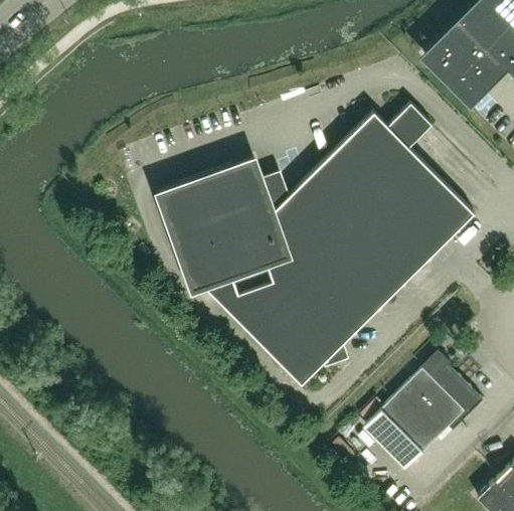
[(513,0),(481,0),(424,57),(442,73),(439,76),(470,108),(474,104),(465,94),(498,60),(507,70),(513,76),(513,0)]
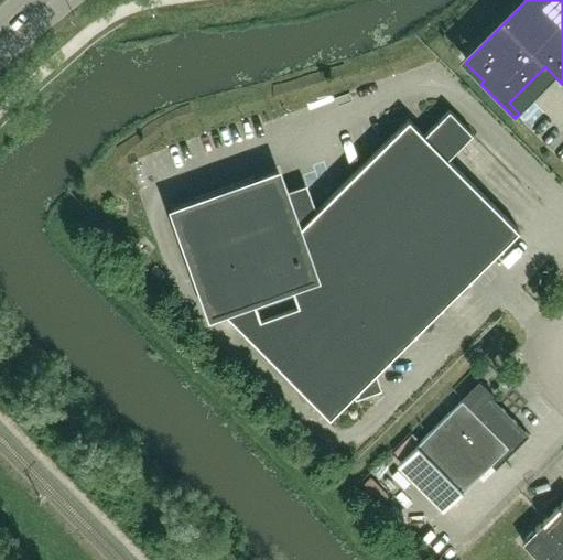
[(391,361),(473,280),(493,261),(519,234),(442,155),(465,132),(466,131),(450,114),(425,139),(410,124),(315,216),(305,191),(287,197),(279,175),(258,182),(258,181),(193,204),(194,205),(173,213),(210,319),(224,314),(235,325),(331,421),(356,396),(357,399),(379,391),(377,384),(374,378),(391,361)]
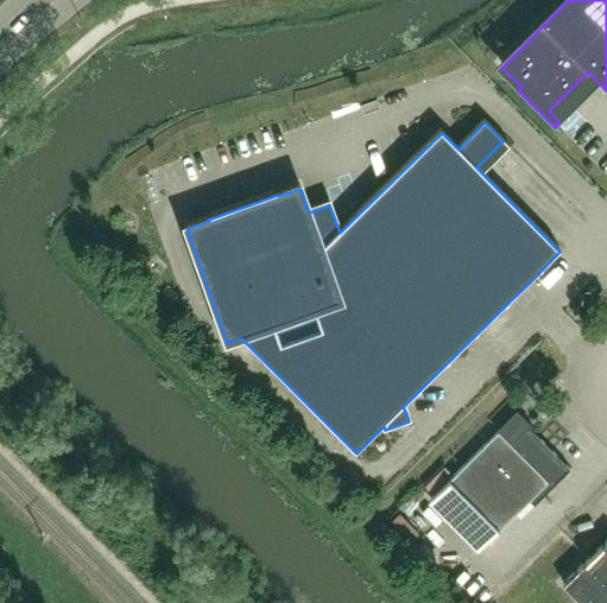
[(535,508),(570,473),(530,432),(532,429),(517,414),(497,435),(498,436),(448,484),(431,502),(482,552),(530,503),(535,508)]
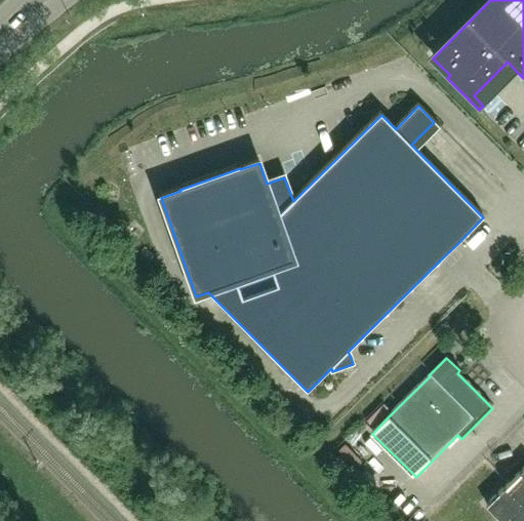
[(354,438),(341,450),(355,463),(366,450),(354,438)]
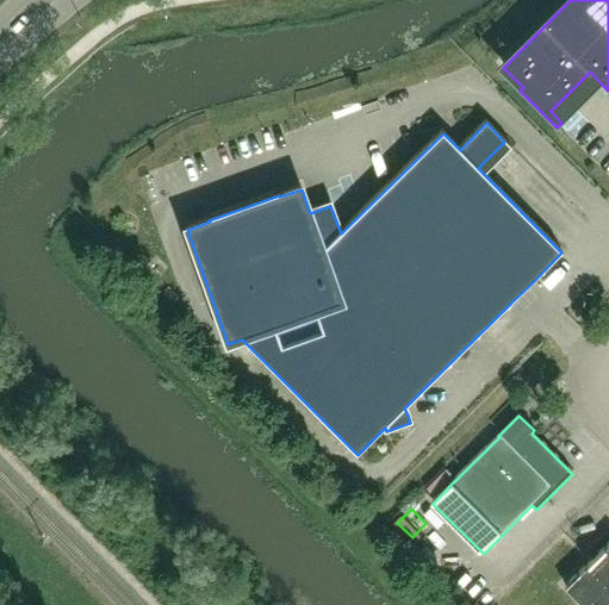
[(608,546),(566,590),(580,604),(608,604),(608,546)]
